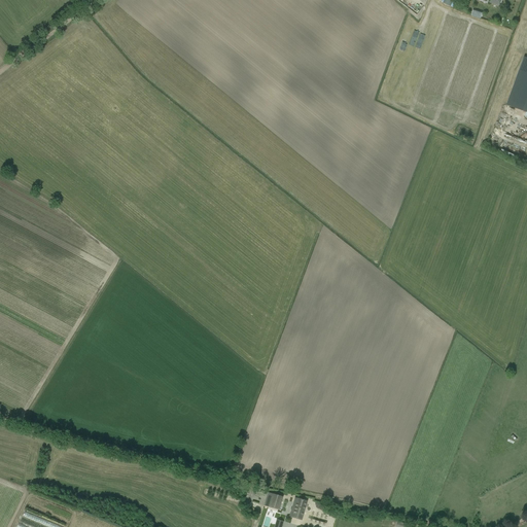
[(513,21),(506,18),(503,26),(510,29),(513,21)]
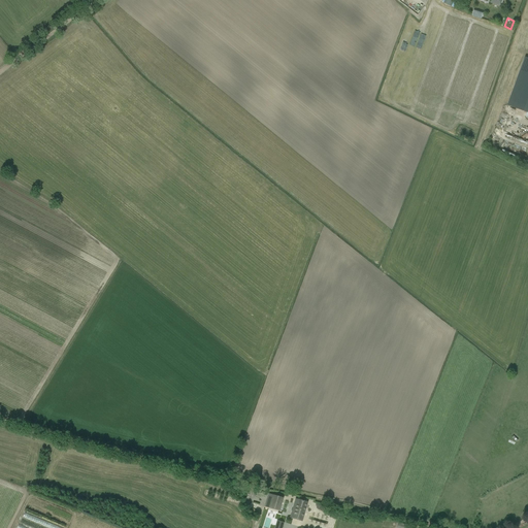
[(527,117),(527,58),(525,58),(523,62),(507,105),(527,112),(526,116),(527,117)]
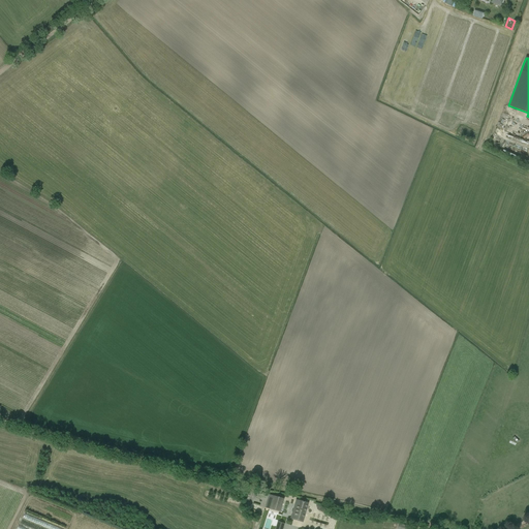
[(528,164),(528,161),(504,150),(502,153),(528,164)]
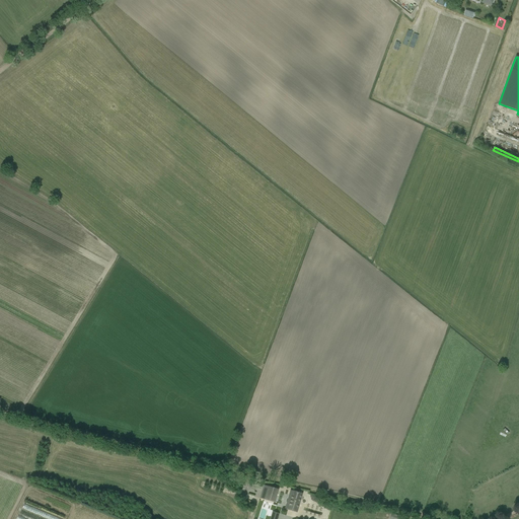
[(274,502),(276,495),(278,490),(264,486),(263,491),(261,498),(274,502)]
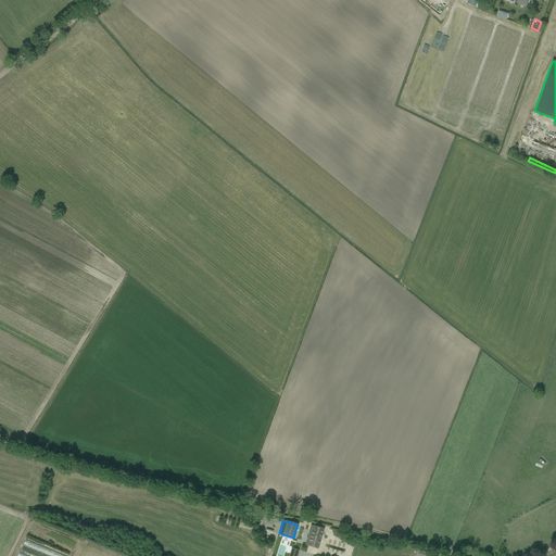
[(307,541),(305,544),(317,547),(321,534),(323,529),(312,526),(310,531),(313,532),(310,542),(307,541)]
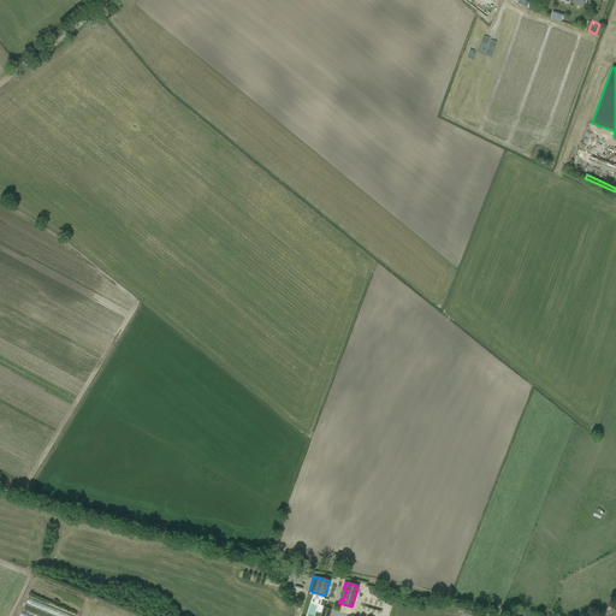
[(77,615),(33,598),(30,604),(61,615),(77,615)]
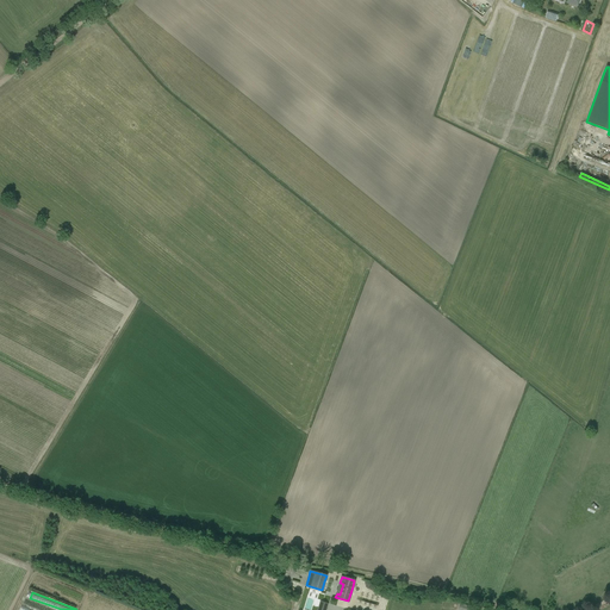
[(57,609),(29,599),(26,605),(39,609),(57,609)]
